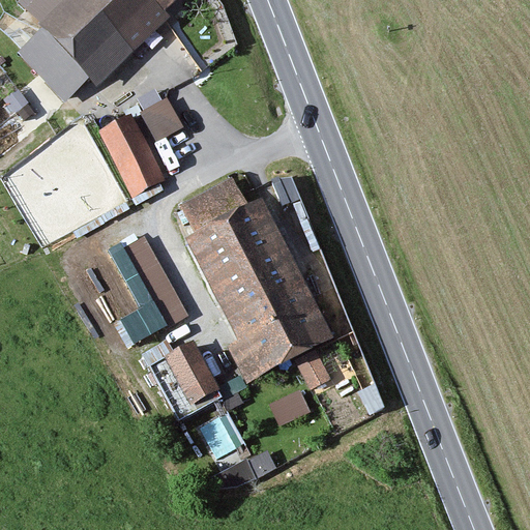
[(16,55),(66,108),(84,90),(89,96),(162,25),(155,20),(175,0),(25,0),(15,10),(37,34),(16,55)]
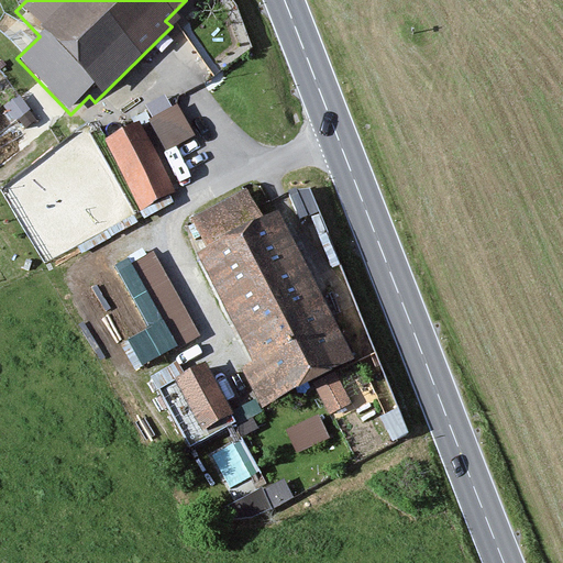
[(169,153),(199,136),(179,100),(150,117),(169,153)]
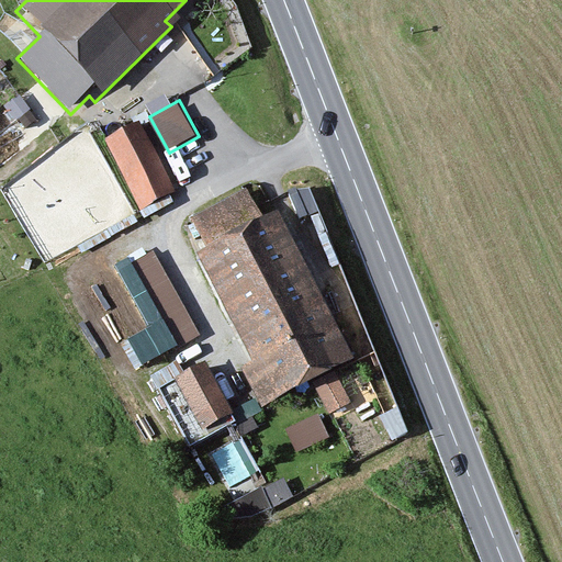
[(102,149),(139,213),(171,194),(134,130),(102,149)]
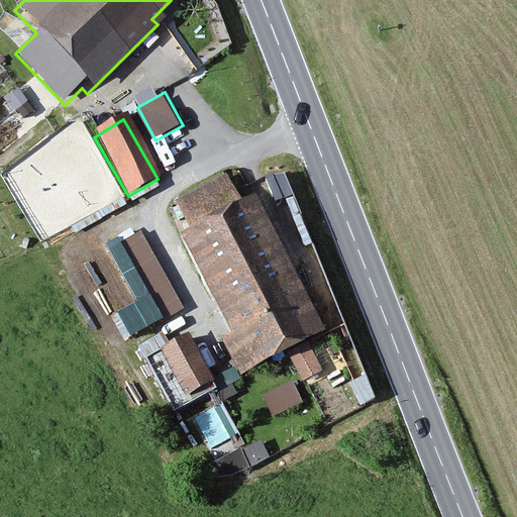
[(276,197),(293,191),(285,168),(268,174),(276,197)]
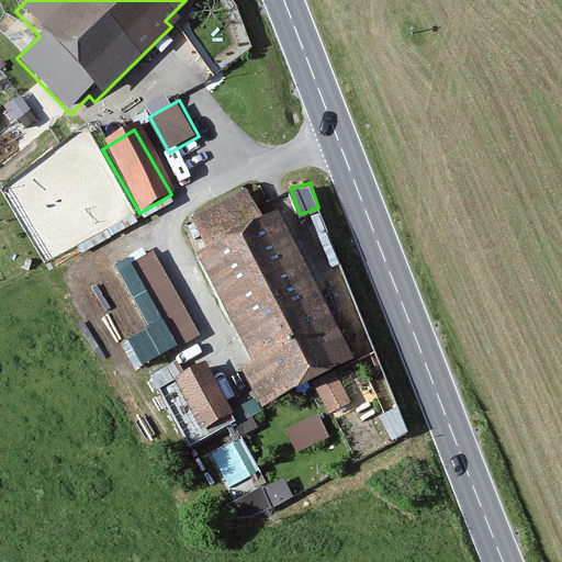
[(271,215),(255,224),(240,197),(186,224),(200,253),(193,257),(248,366),(239,370),(259,411),(348,367),(271,215)]
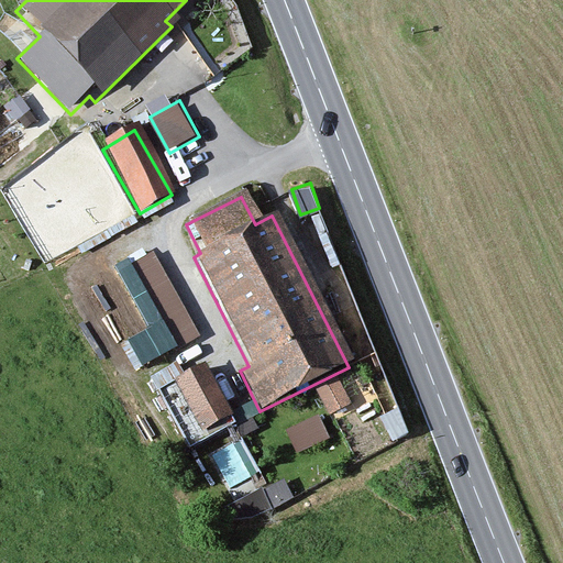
[(176,385),(202,433),(228,419),(200,372),(176,385)]
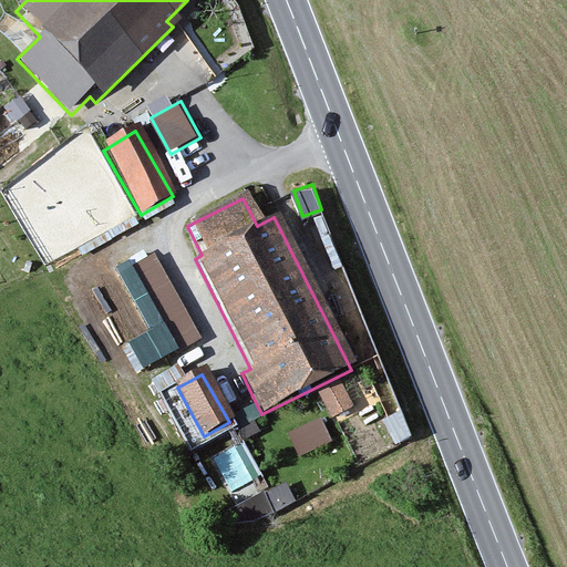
[(298,454),(332,443),(325,418),(290,429),(298,454)]
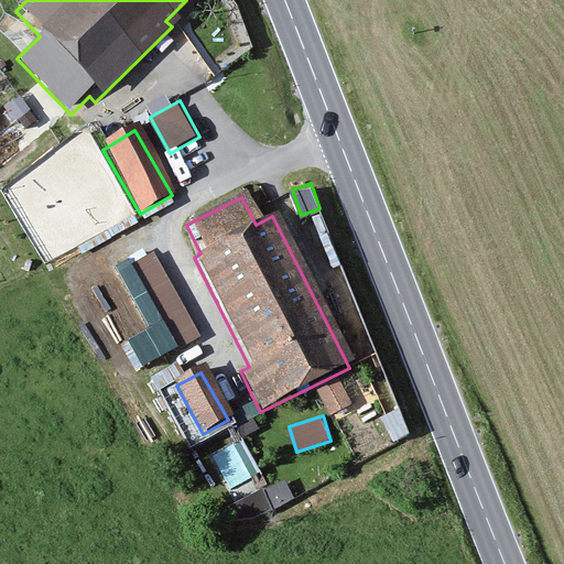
[(242,436),(212,454),(231,488),(262,470),(242,436)]
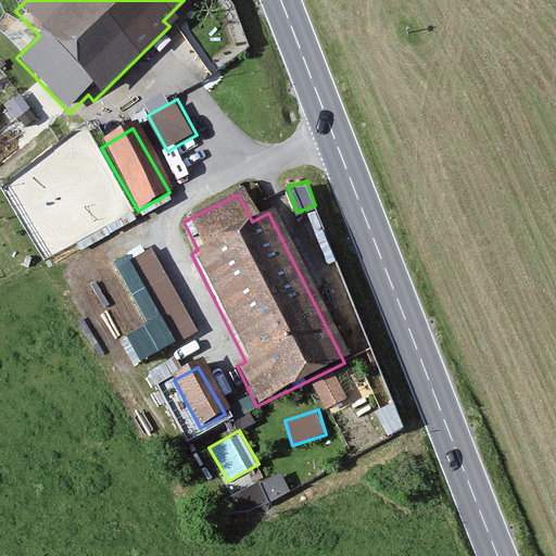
[(234,513),(291,492),(285,474),(227,493),(234,513)]
